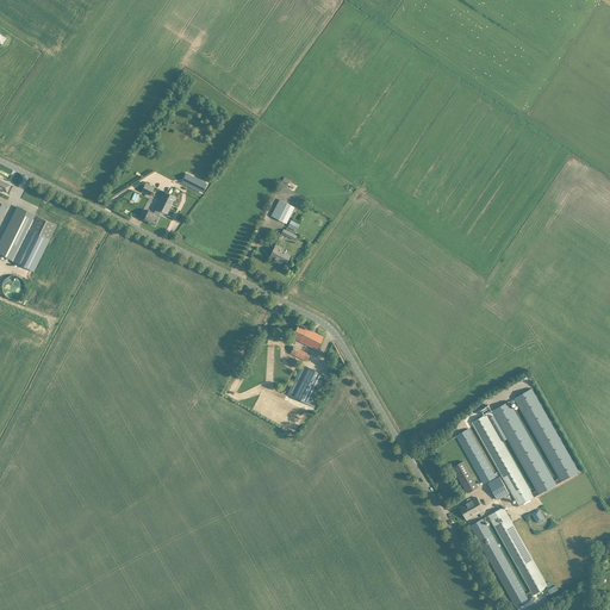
[(0,188),(7,193),(11,185),(0,180),(0,179),(1,178),(0,176),(0,188)]
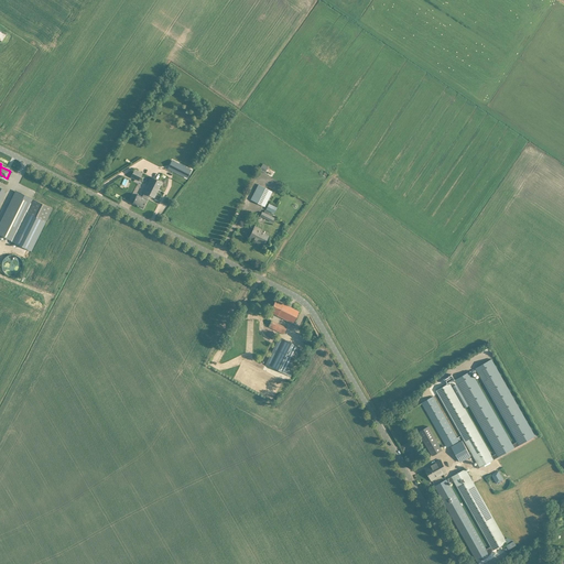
[(176,163),(172,171),(187,177),(191,170),(176,163)]
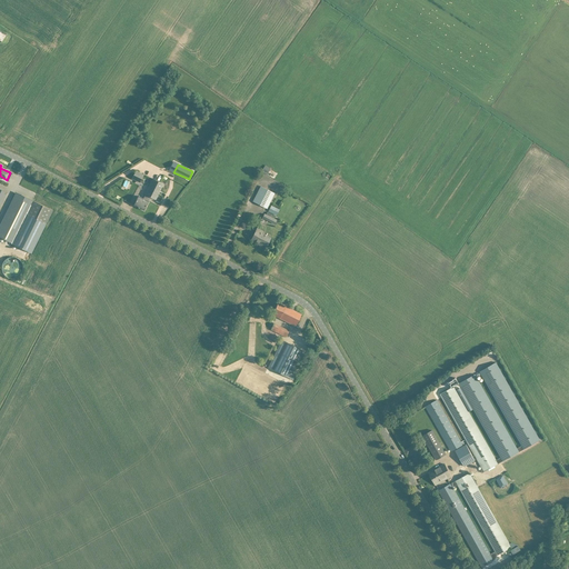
[(267,175),(272,169),(267,165),(262,171),(267,175)]
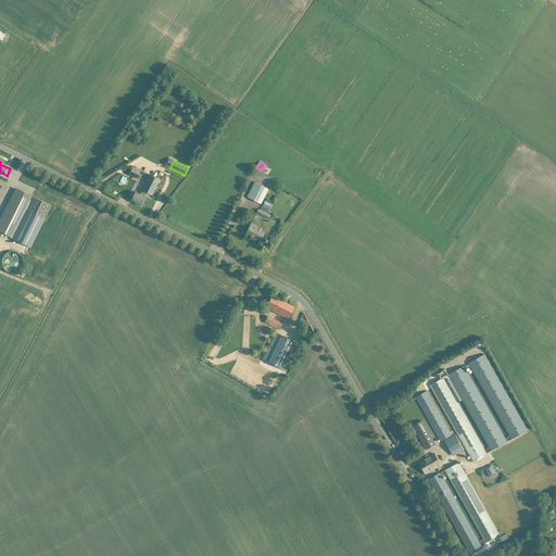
[(133,167),(129,175),(137,179),(140,172),(133,167)]
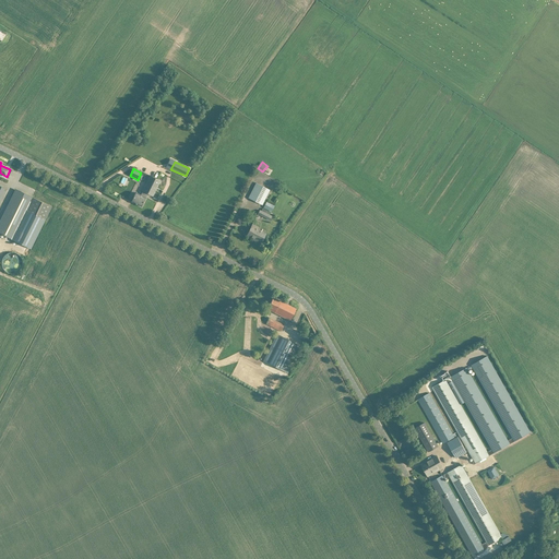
[(135,193),(134,197),(131,202),(142,206),(146,198),(147,194),(153,197),(161,181),(151,176),(142,191),(143,191),(141,195),(135,193)]
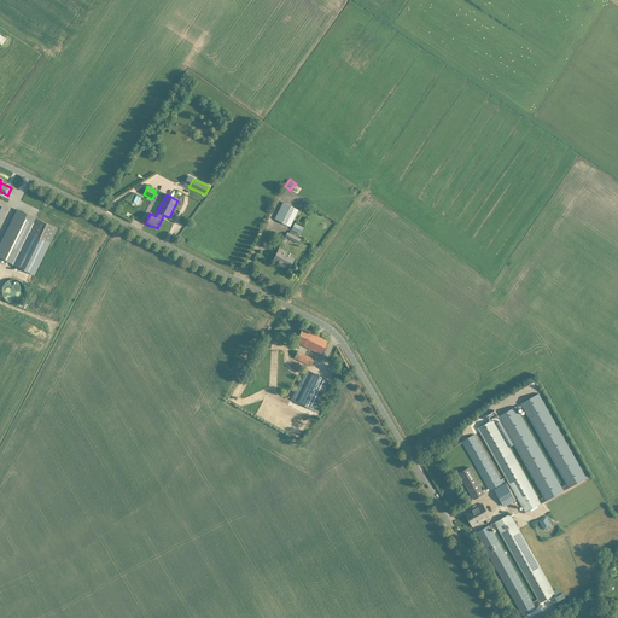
[(283,202),(274,219),(290,227),(298,210),(283,202)]
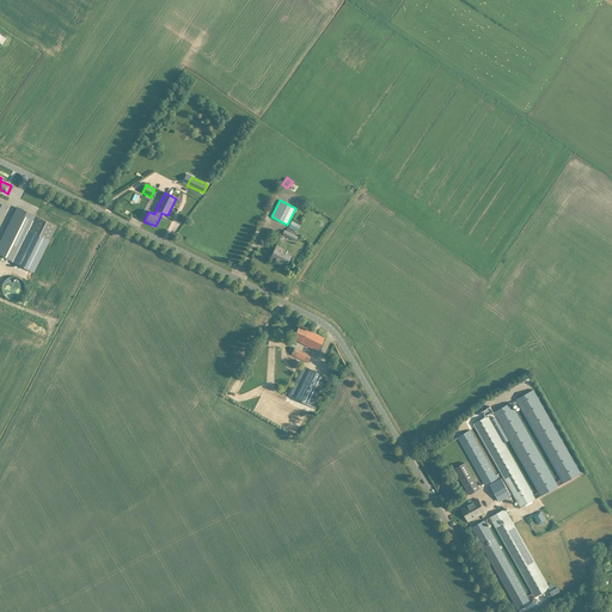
[(13,216),(0,243),(0,255),(12,262),(34,273),(54,232),(56,226),(36,216),(24,210),(22,214),(16,212),(13,216)]
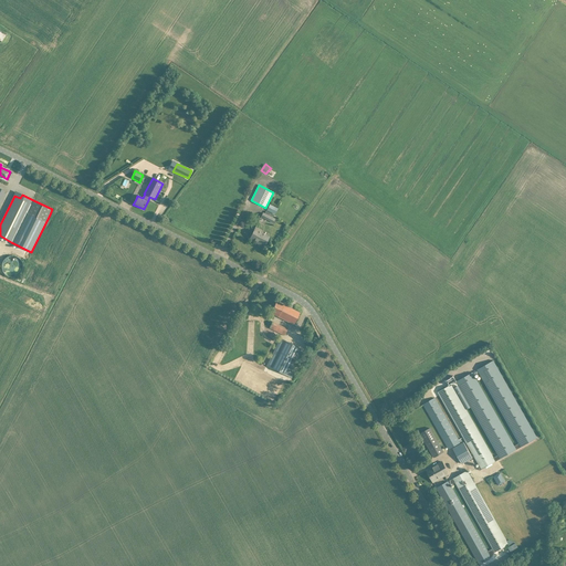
[(263,212),(261,217),(271,221),(273,218),(264,213),(263,212)]
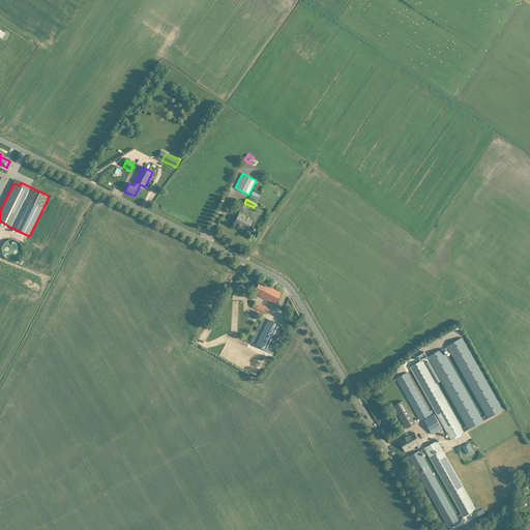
[(239,213),(236,219),(234,224),(247,231),(252,222),(245,218),(246,216),(239,213)]
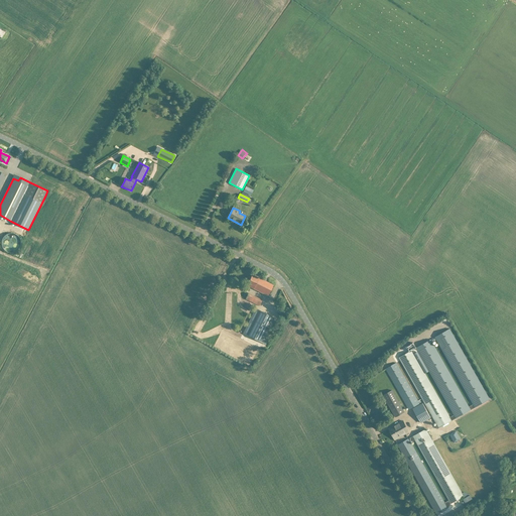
[(19,242),(19,235),(7,235),(6,250),(13,250),(13,248),(18,248),(19,242)]
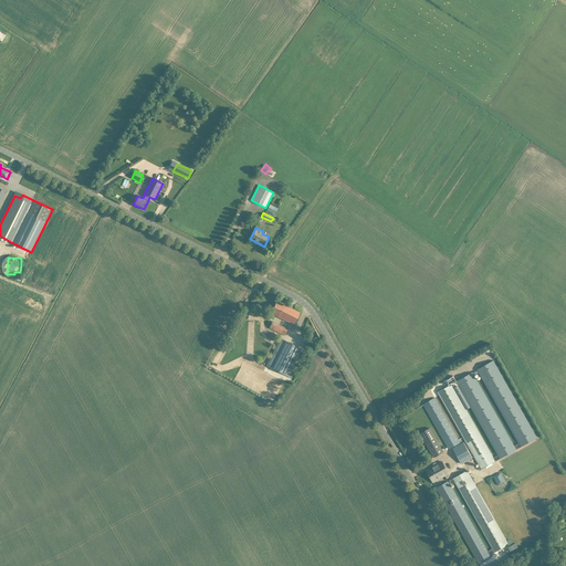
[(276,301),(274,306),(271,313),(294,325),(300,313),(276,301)]
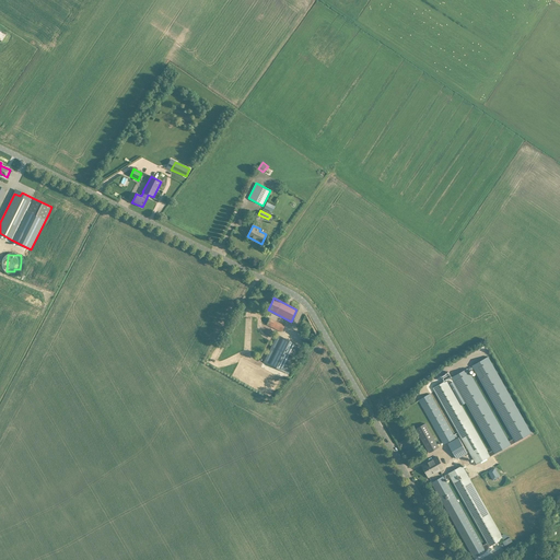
[(269,318),(267,324),(281,331),(284,325),(269,318)]
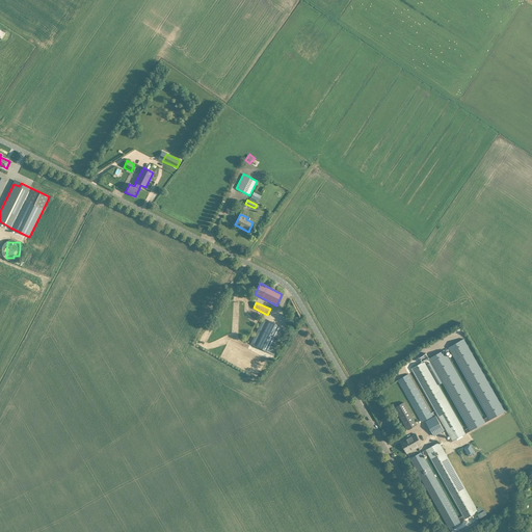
[(266,319),(254,345),(270,353),(283,327),(266,319)]
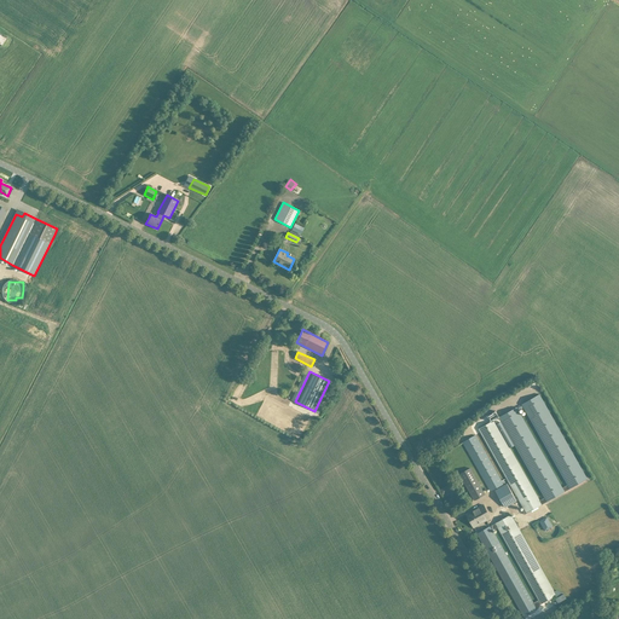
[(539,394),(522,405),(567,485),(562,487),(565,491),(588,479),(539,394)]
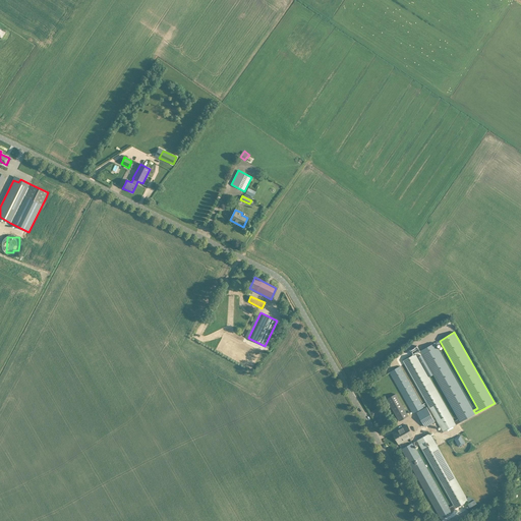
[(420,351),(422,354),(433,374),(458,419),(455,421),(456,424),(475,413),(473,410),(436,342),(420,351)]
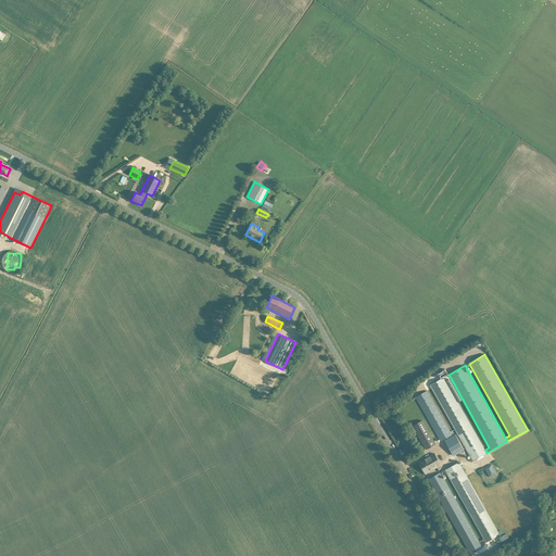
[(443,377),(430,386),(464,445),(466,449),(470,457),(469,458),(471,462),(472,462),(487,453),(485,450),(458,403),(463,400),(451,378),(449,375),(443,377)]
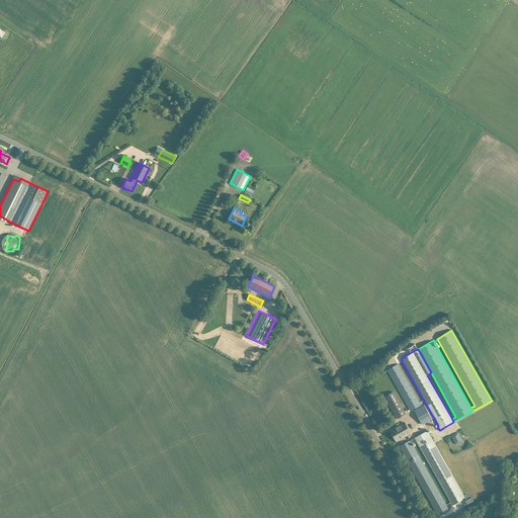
[(421,405),(399,364),(387,370),(410,411),(421,405)]
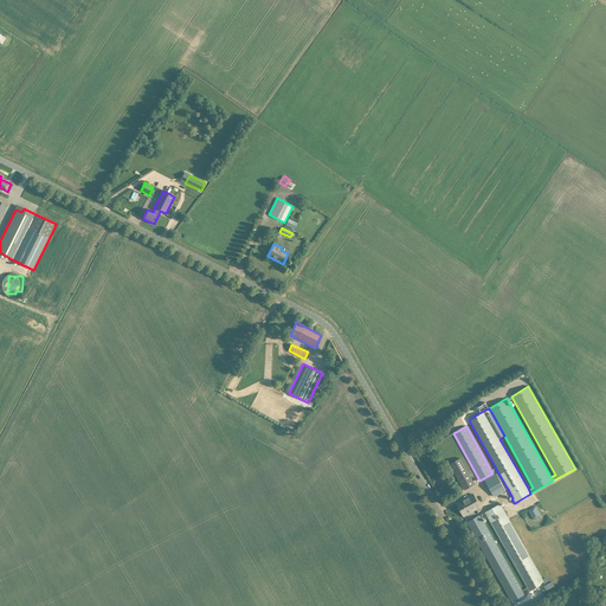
[(475,484),(461,458),(450,464),(464,490),(475,484)]
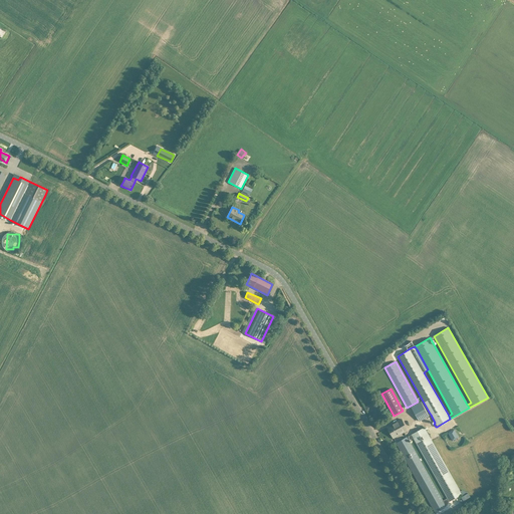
[(376,401),(366,406),(370,414),(380,409),(376,401)]
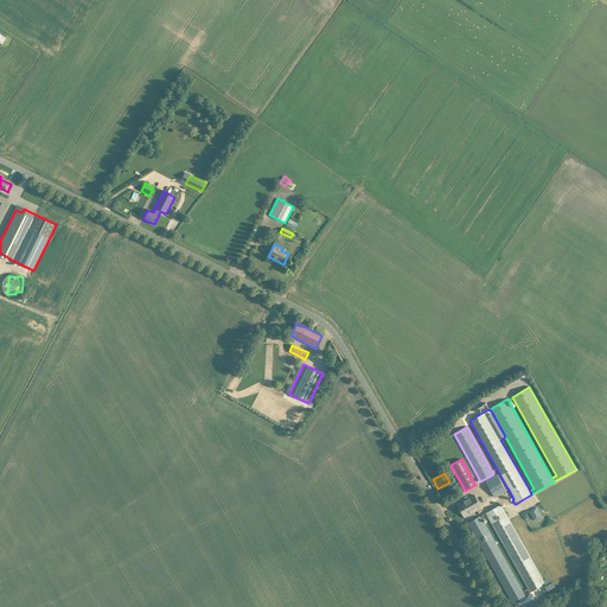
[(498,474),(486,481),(490,487),(496,497),(506,491),(509,490),(506,486),(504,486),(502,481),(498,474)]
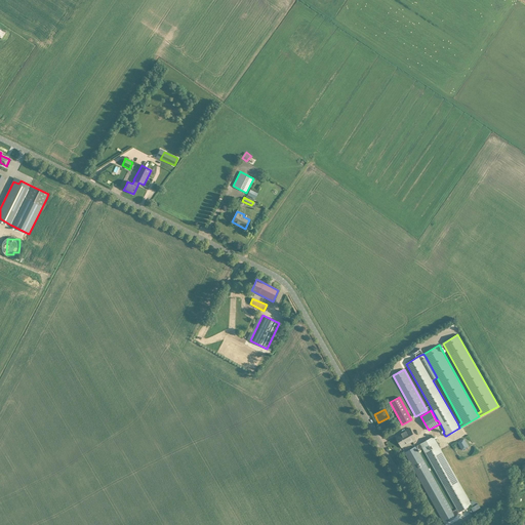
[(410,429),(405,431),(401,434),(401,435),(396,438),(402,447),(416,439),(410,429)]
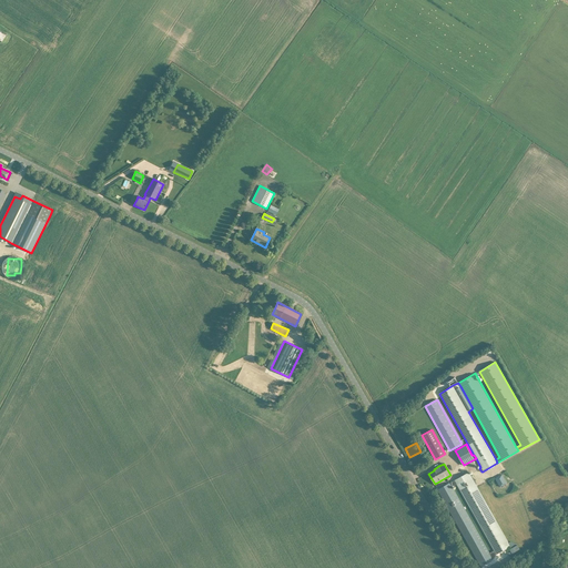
[(455,480),(449,484),(452,487),(456,484),(494,550),(489,554),(493,559),(496,555),(510,546),(508,541),(477,487),(469,472),(455,480)]
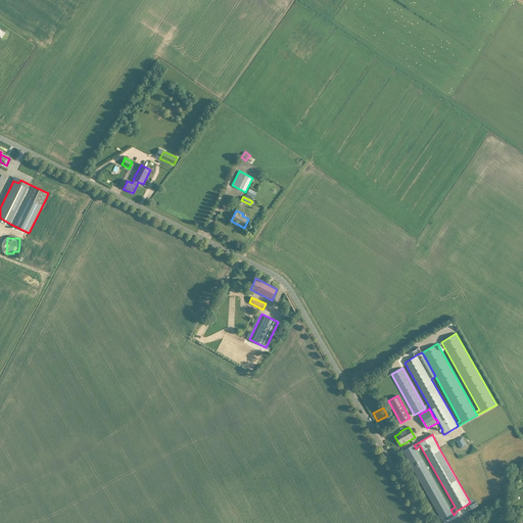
[(462,437),(456,440),(461,448),(467,445),(462,437)]
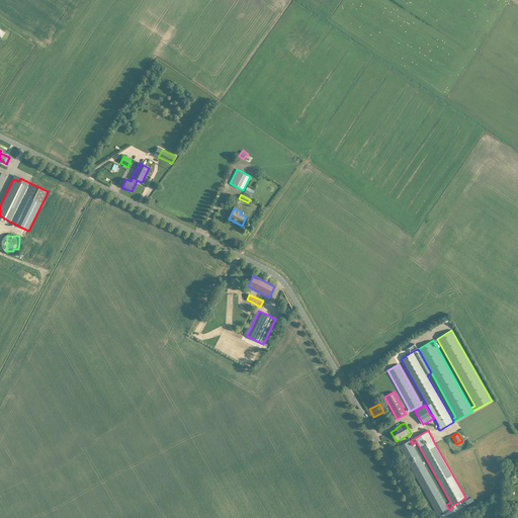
[(400,446),(398,447),(399,449),(401,449),(438,516),(443,514),(449,510),(446,505),(412,444),(410,441),(404,444),(402,445),(401,444),(399,445),(400,446)]
